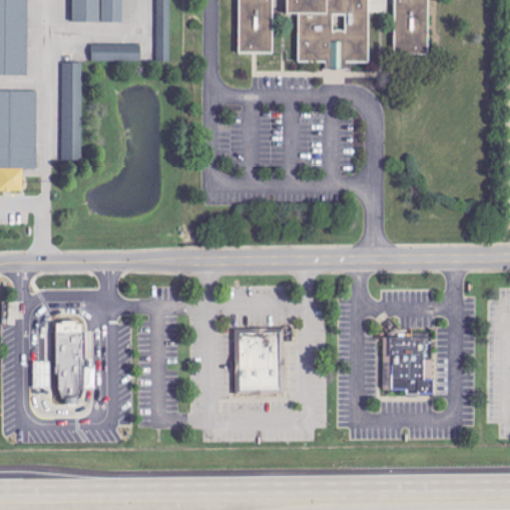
[(0,0),(0,73),(27,74),(27,0),(0,0)]
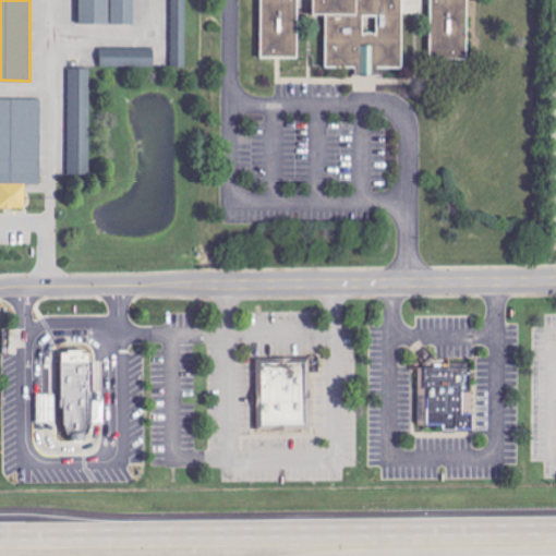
[(79,0),(79,23),(109,23),(133,24),(132,0),(79,0)]
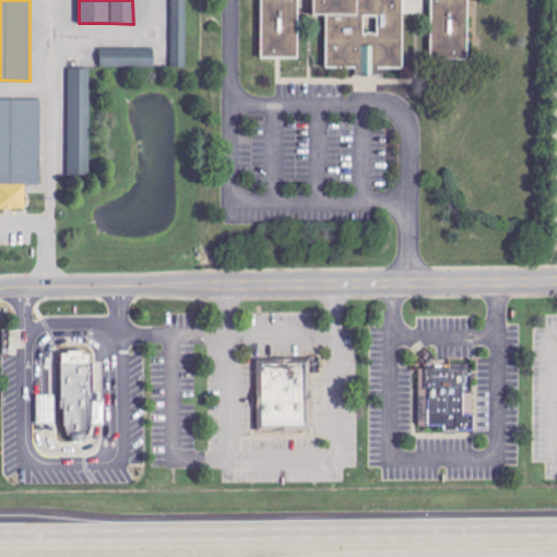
[(170,0),(170,67),(186,67),(186,0),(170,0)]
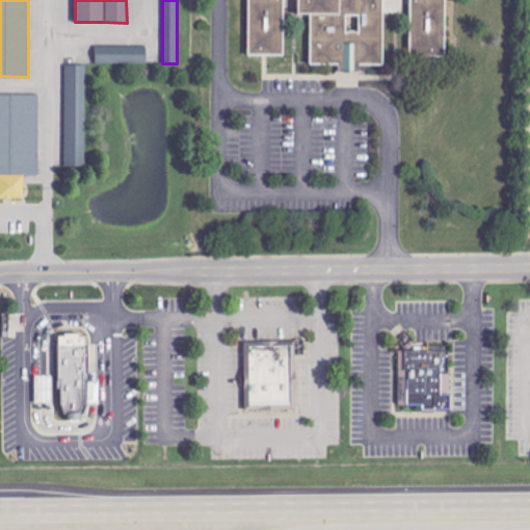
[(242,0),(242,52),(280,53),(280,0),(292,0),(292,10),(306,10),(305,59),(334,60),(334,67),(355,67),(355,59),(377,60),(377,0),(407,0),(407,52),(440,52),(440,0),(242,0)]
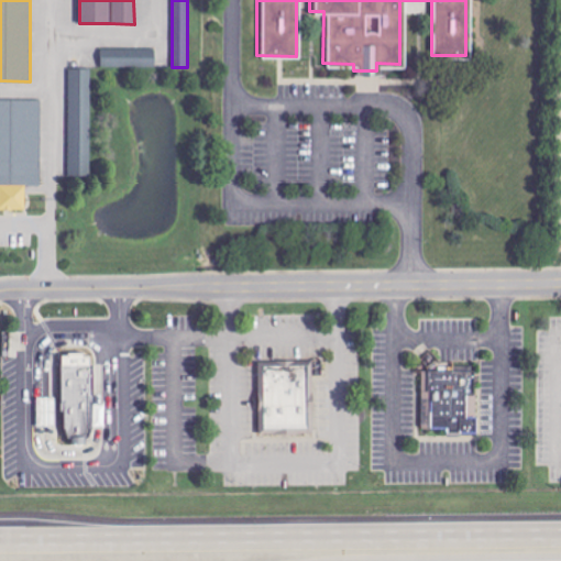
[(100,66),(155,66),(154,47),(100,48),(100,66)]
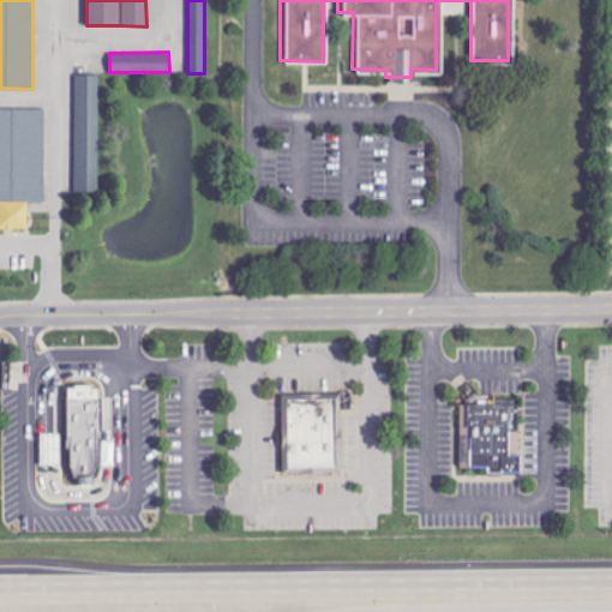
[(97,73),(73,75),(75,192),(99,191),(97,73)]
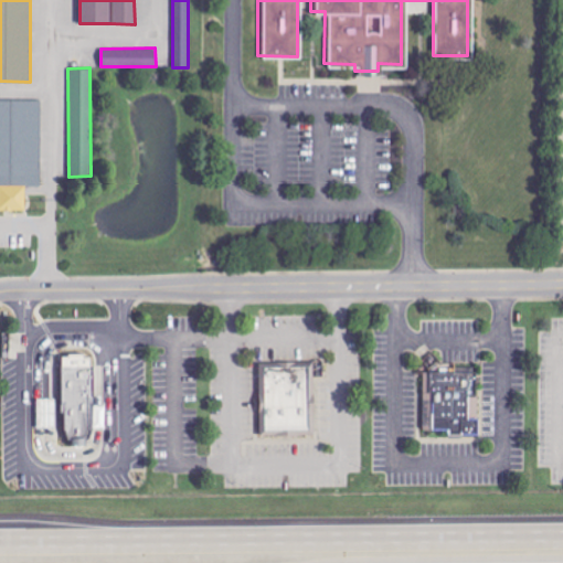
[(40,98),(0,98),(0,210),(25,210),(24,186),(41,186),(40,98)]
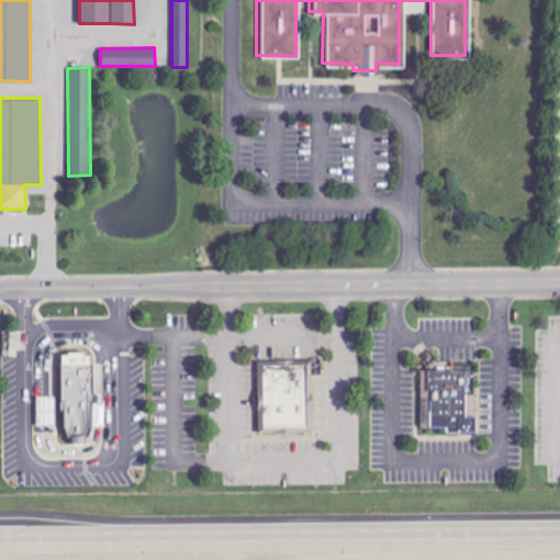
[(253,358),(306,357),(308,430),(254,432),(253,358)]
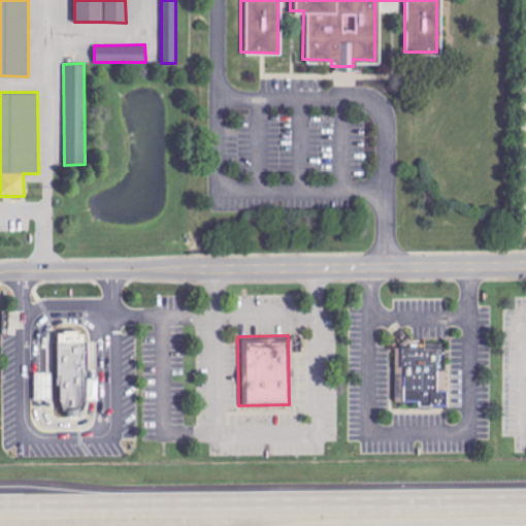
[(393,340),(441,339),(441,403),(413,403),(413,398),(394,398),(393,340)]
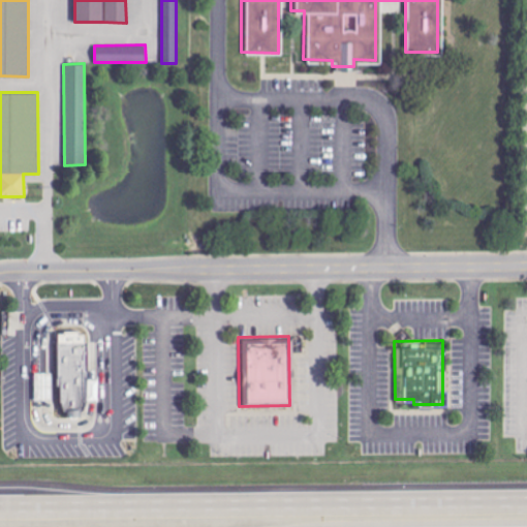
[(52,341),(82,341),(85,377),(81,377),(82,400),(79,409),(74,409),(74,415),(61,415),(61,408),(56,402),(53,385),(52,341)]
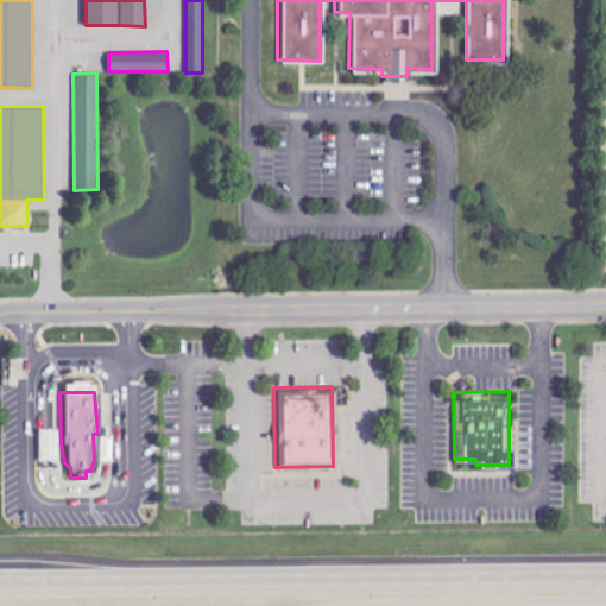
[(39,458),(60,458),(60,427),(39,427),(39,458)]
